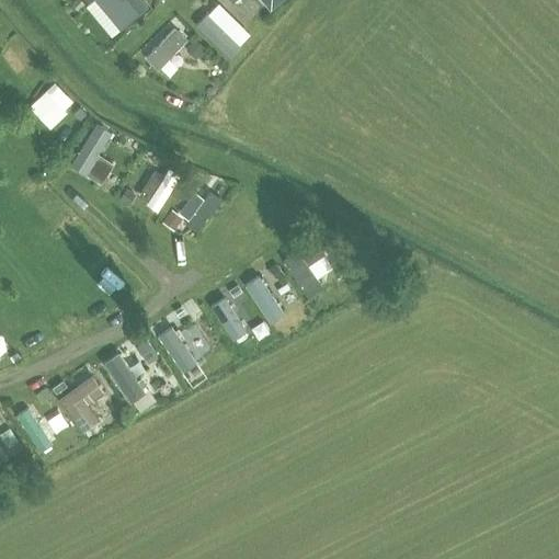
[(144,11),(134,0),(93,0),(118,31),(144,11)]
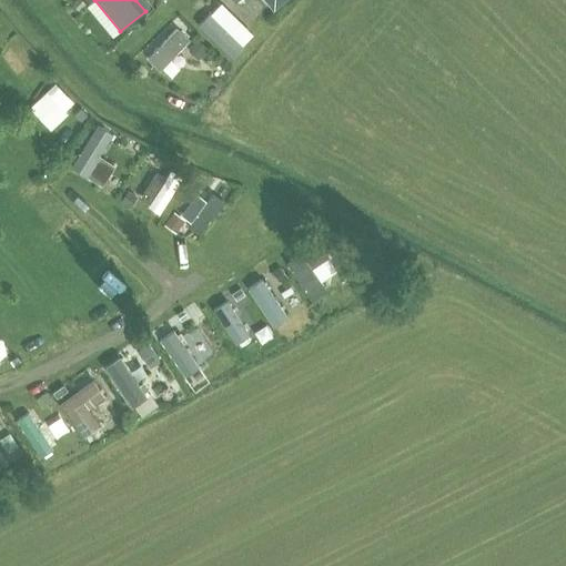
[(260,0),(272,13),(287,0),(260,0)]
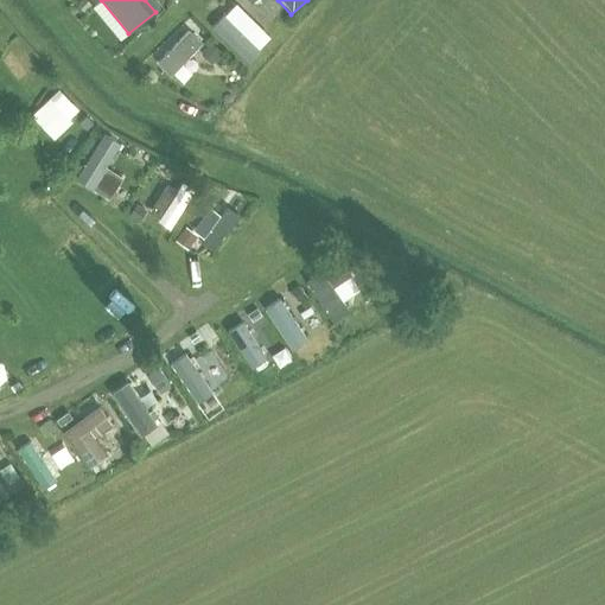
[(249,11),(241,19),(272,48),(280,38),(249,11)]
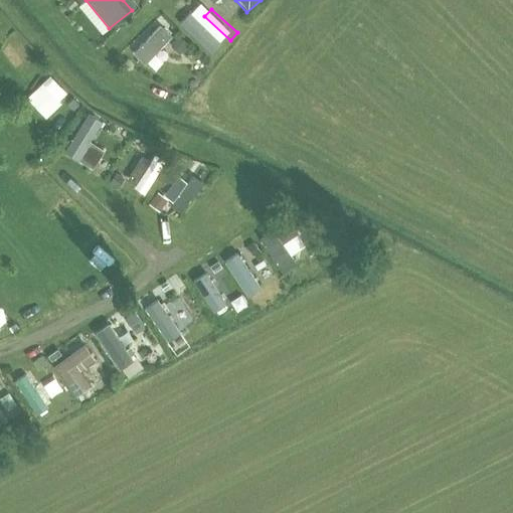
[(190,13),(179,23),(211,55),(221,45),(190,13)]
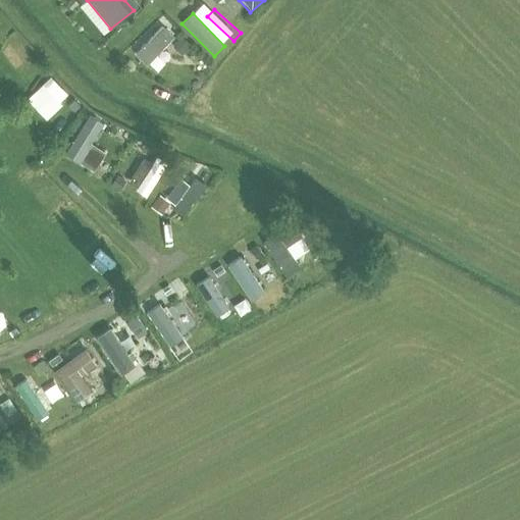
[(161,28),(133,56),(146,68),(174,41),(161,28)]
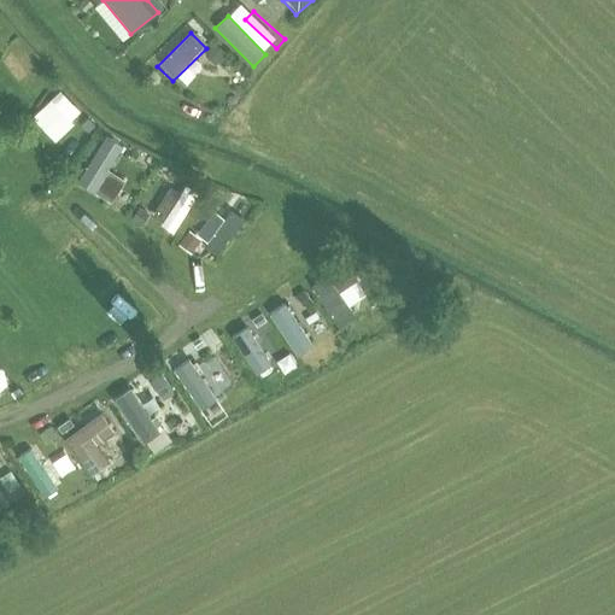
[(104,139),(76,183),(95,195),(123,151),(104,139)]
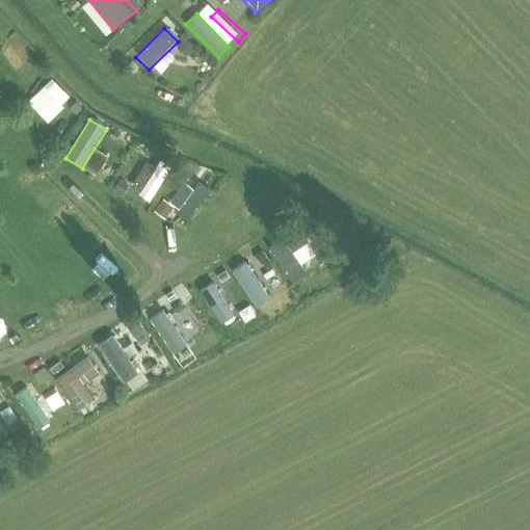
[(106,176),(121,183),(137,148),(123,140),(106,176)]
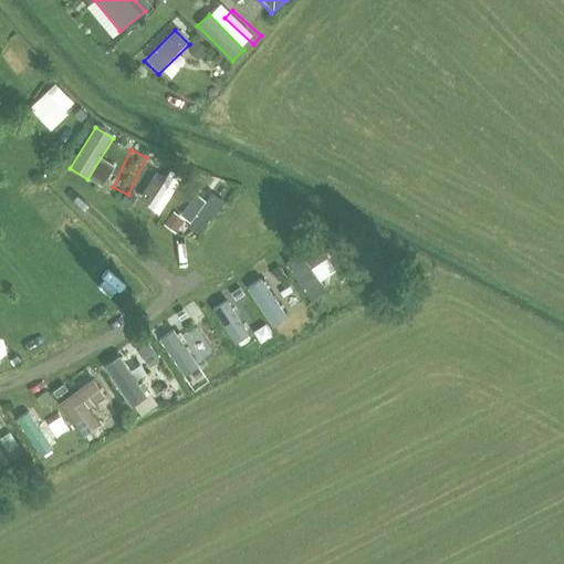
[(145,207),(157,215),(180,177),(168,169),(145,207)]
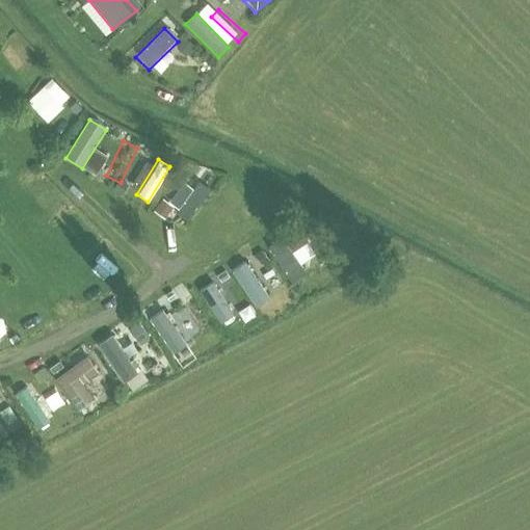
[(184,182),(168,204),(180,212),(195,191),(184,182)]
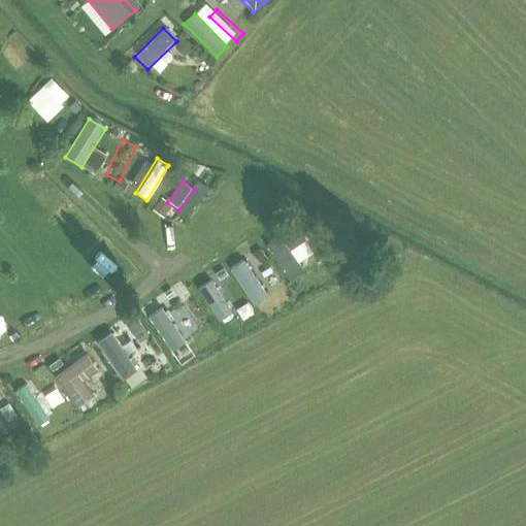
[(305,241),(296,227),(265,248),(289,284),(304,274),(290,252),(305,241)]
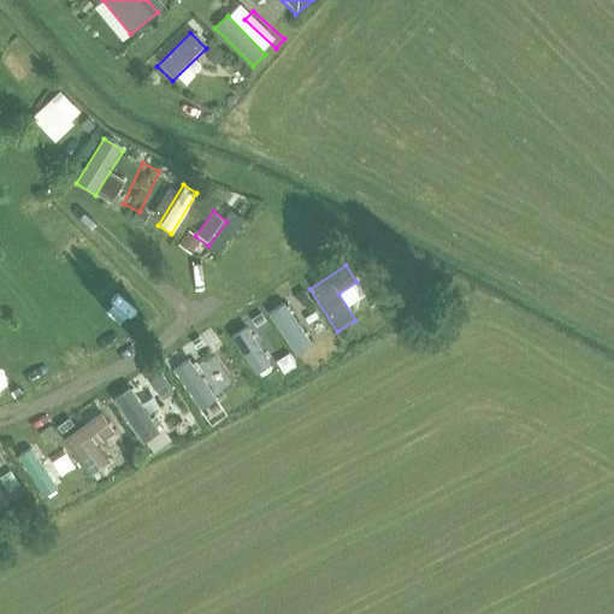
[(293,296),(300,307),(308,301),(301,291),(293,296)]
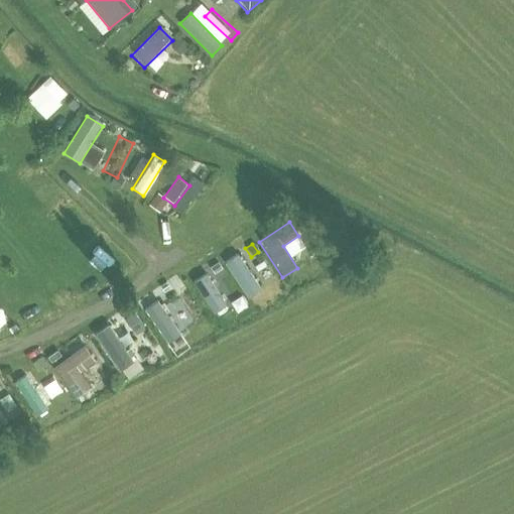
[(238,254),(225,262),(250,301),(263,292),(238,254)]
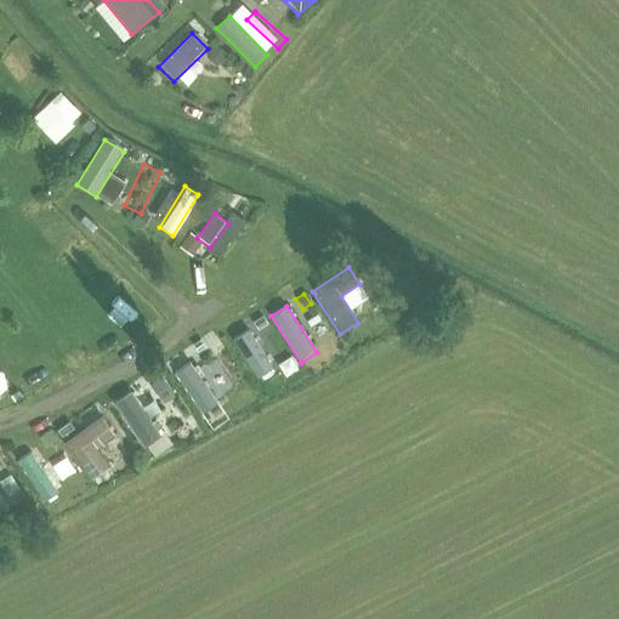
[(248,331),(233,341),(259,381),(273,372),(248,331)]
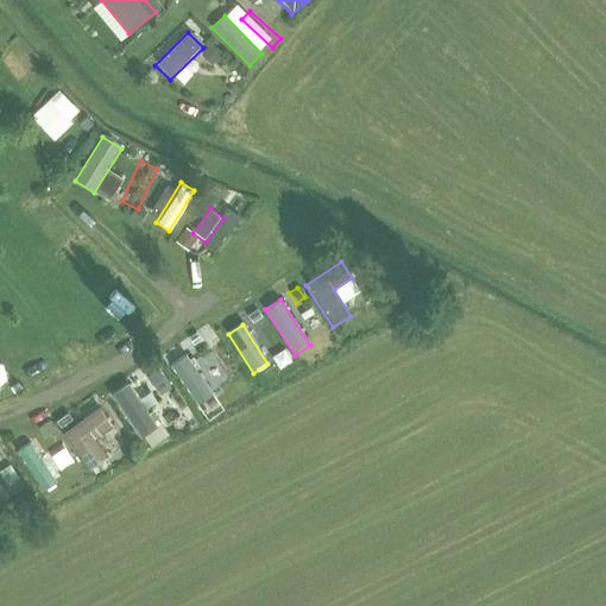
[(187,339),(191,346),(199,341),(194,334),(187,339)]
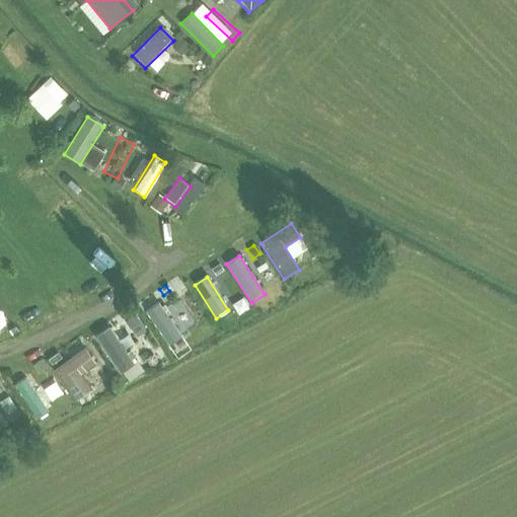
[(145,313),(167,347),(181,338),(159,304),(145,313)]
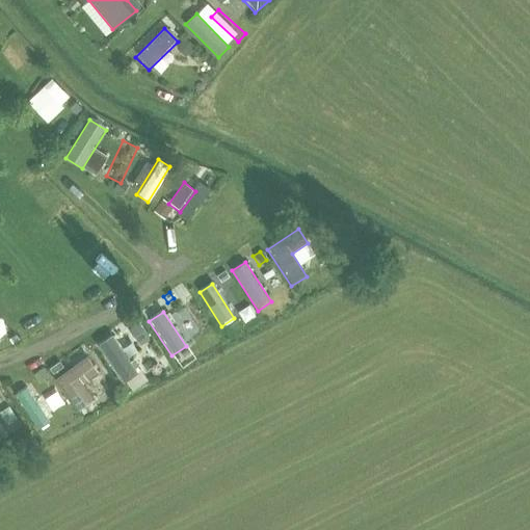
[(112,336),(97,346),(123,385),(138,374),(112,336)]
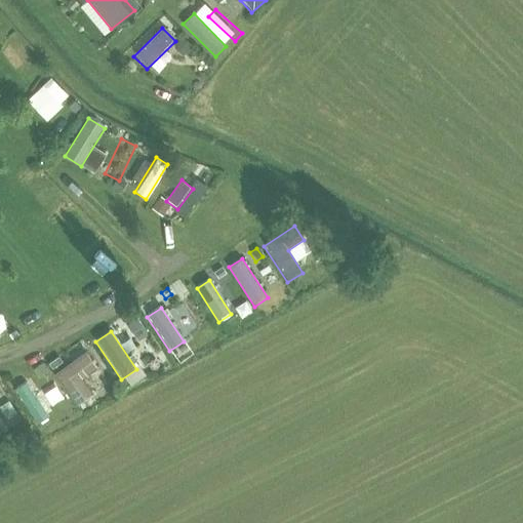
[(53,375),(75,407),(92,395),(81,379),(96,369),(84,353),(53,375)]
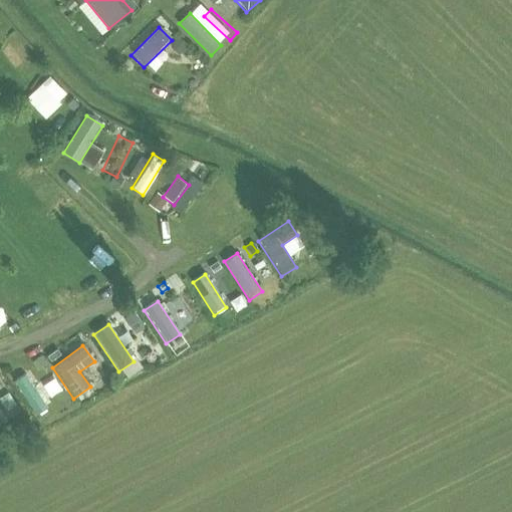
[(31,362),(36,369),(44,363),(39,356),(31,362)]
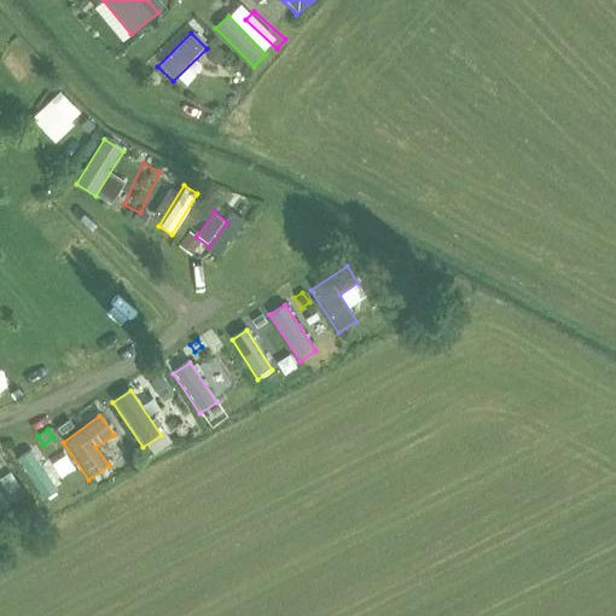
[(34,448),(18,458),(45,503),(60,493),(34,448)]
